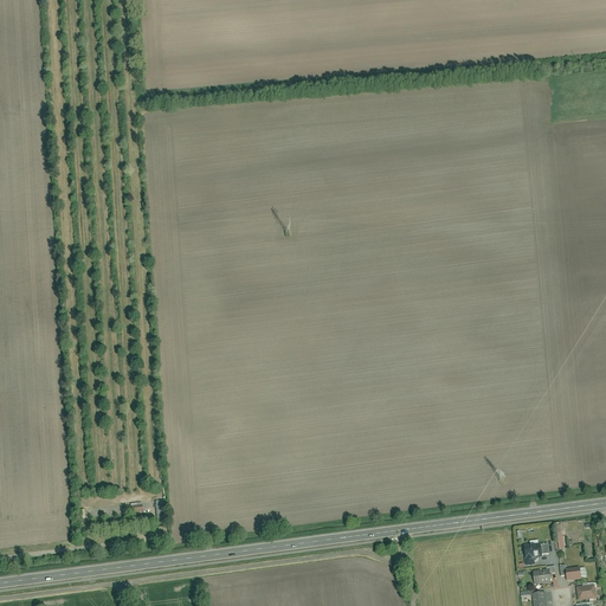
[(143,502),(130,503),(130,515),(143,513),(143,502)]
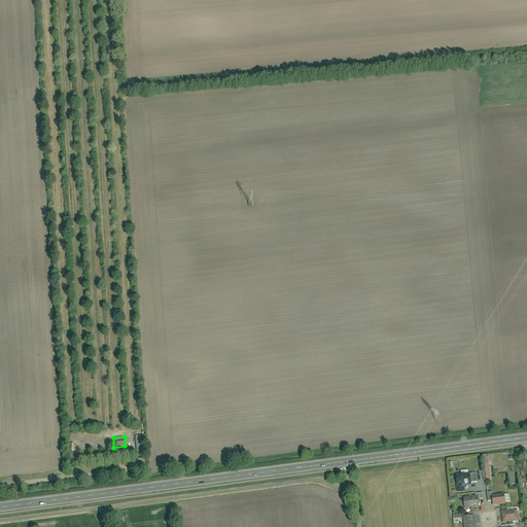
[(471,485),(470,473),(456,476),(458,485),(456,485),(457,493),(465,492),(464,486),(471,485)]
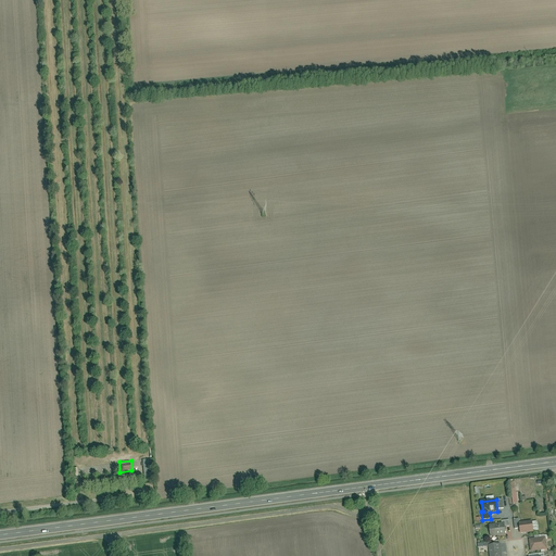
[(534,532),(532,521),(519,523),(521,534),(534,532)]
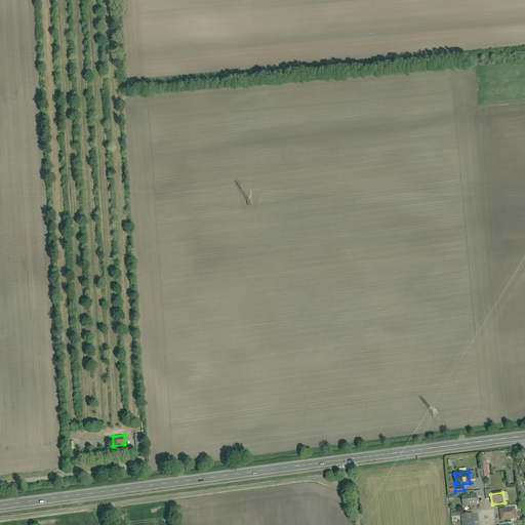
[(478,507),(476,494),(461,496),(463,509),(478,507)]
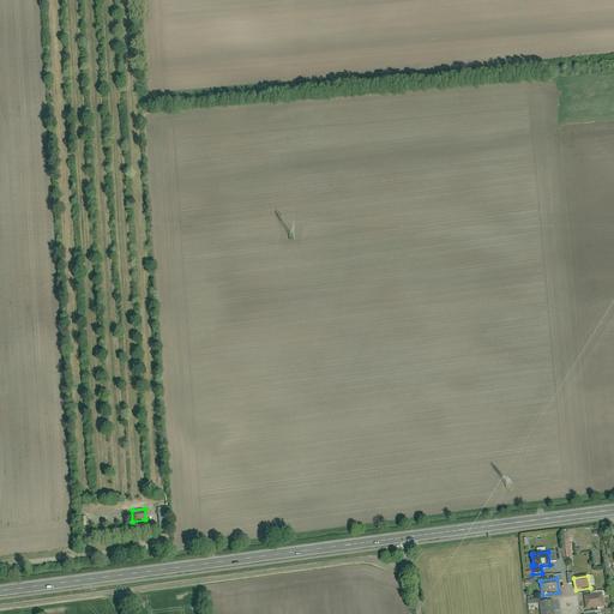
[(605,607),(603,594),(584,596),(587,609),(605,607)]
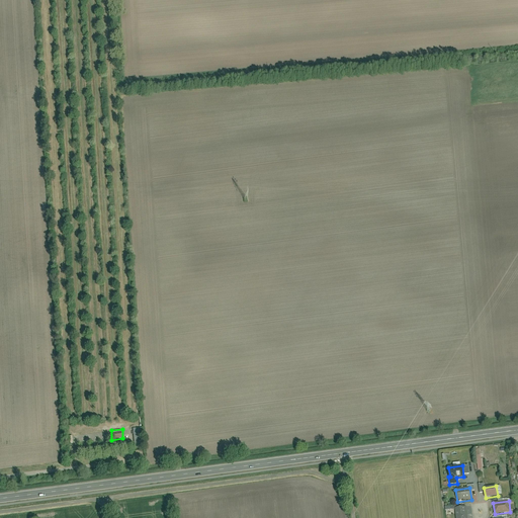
[(467,517),(465,507),(454,509),(455,517),(467,517)]
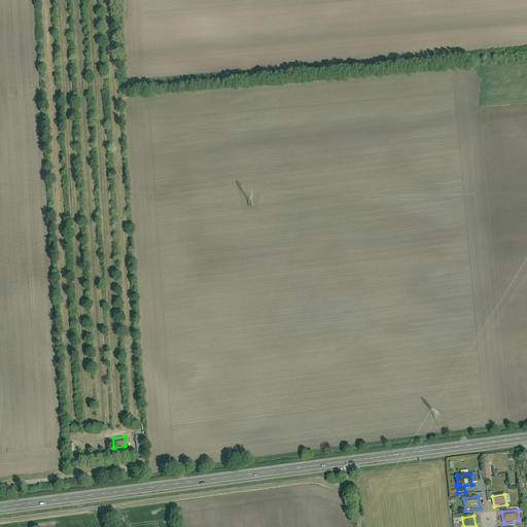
All buildings are outlined.
